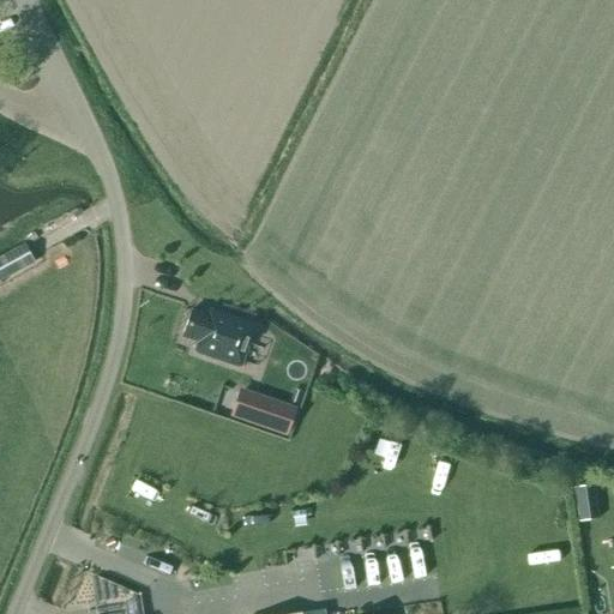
[(24,245),(0,258),(0,281),(34,263),(24,245)]
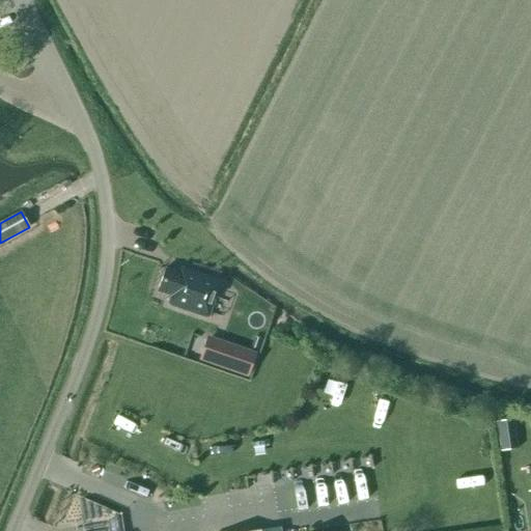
[(219,282),(189,272),(179,269),(178,274),(164,269),(157,291),(170,297),(168,305),(207,318),(219,282)]
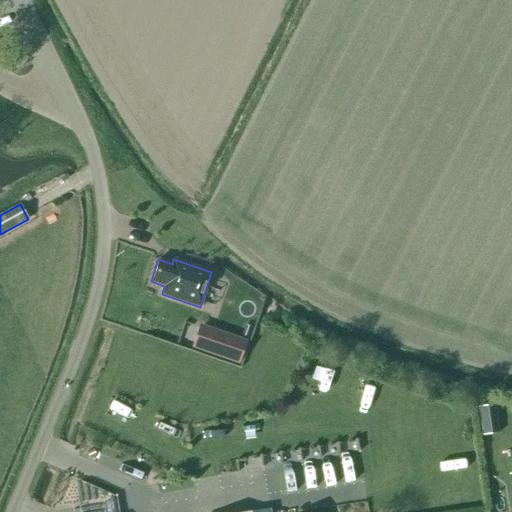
[(243,326),(253,329),(254,329),(259,316),(257,315),(247,312),(243,324),(243,326)]
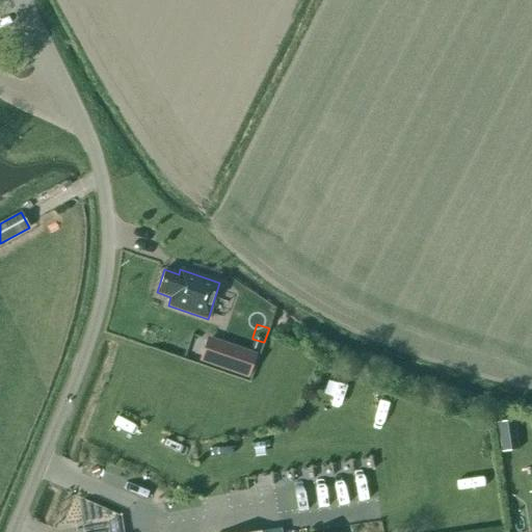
[(222,347),(215,366),(246,377),(254,357),(222,347)]
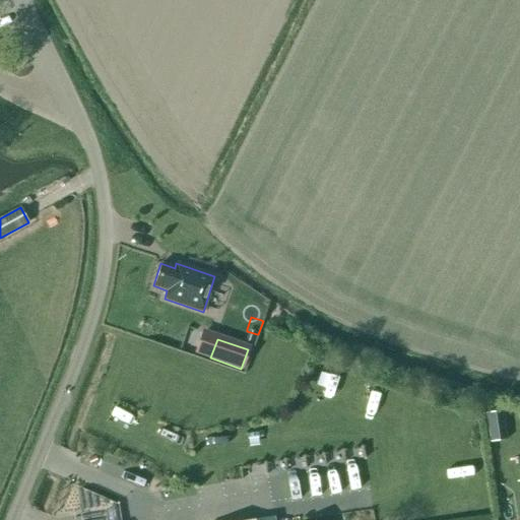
[(508,440),(504,411),(485,413),(491,443),(508,440)]
